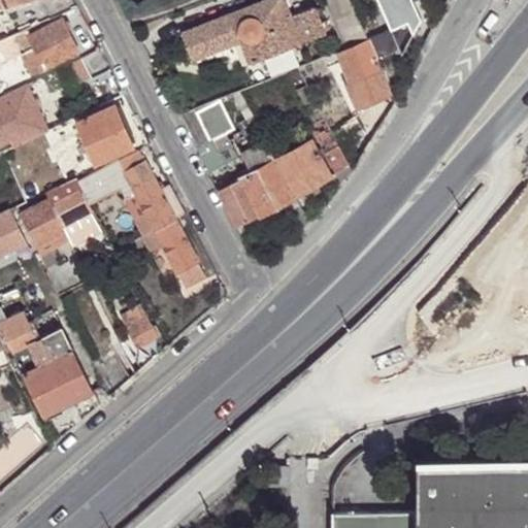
[(0,0),(0,8),(22,0),(0,0)]
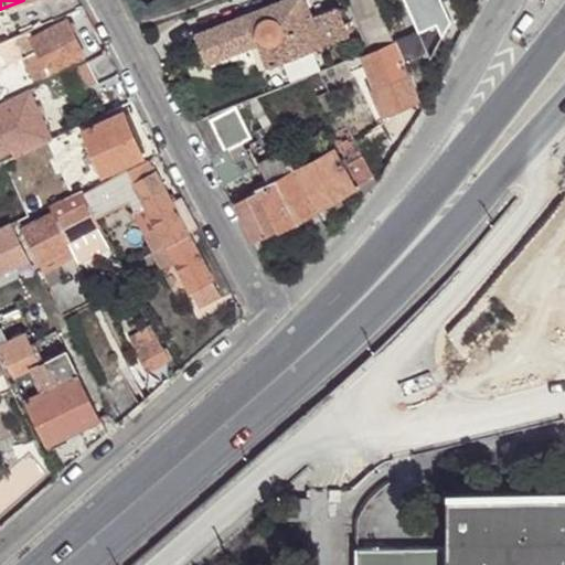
[(204,64),(255,45),(270,40),(279,64),(348,36),(334,1),(308,11),(302,0),(283,0),(193,34),(204,64)]
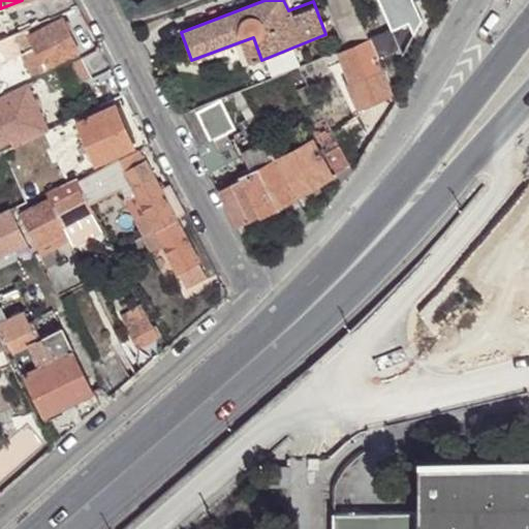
[(362,24),(352,0),(347,0),(335,6),(345,31),(362,24)]
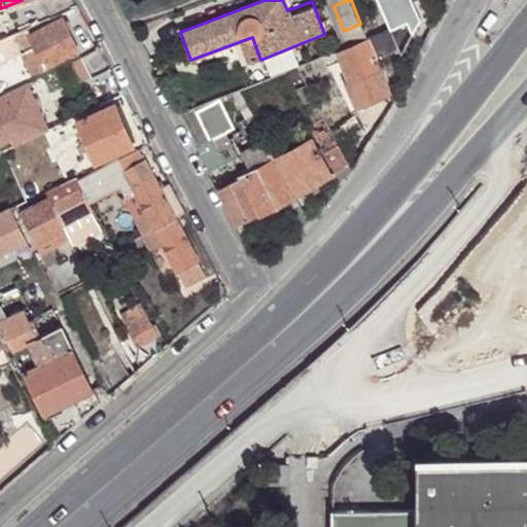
[(377,0),(390,28),(367,37),(376,58),(398,48),(400,54),(419,18),(412,0),(377,0)]
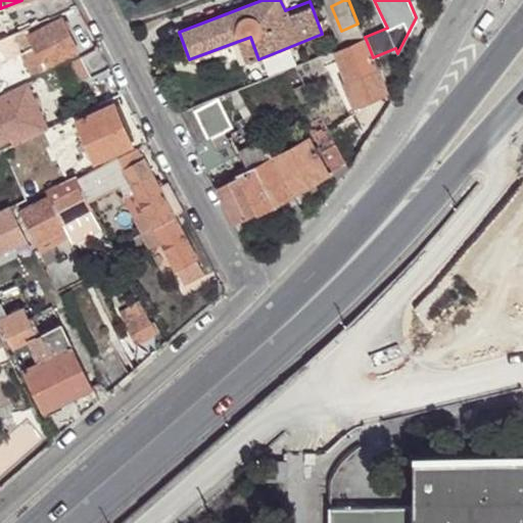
[(0,37),(0,50),(2,55),(4,59),(20,52),(31,74),(76,51),(59,18),(28,34),(25,28),(0,37)]
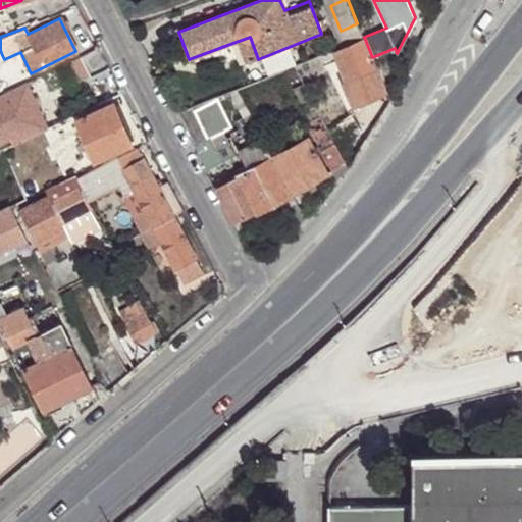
[(364,37),(357,23),(341,31),(346,44),(364,37)]
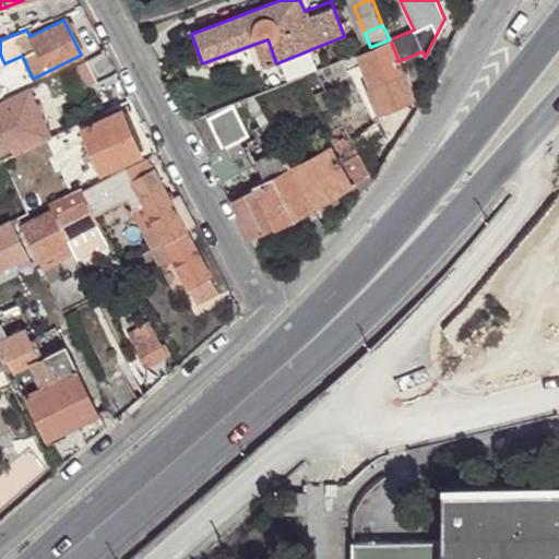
[(268,39),(252,45),(262,69),(276,63),(268,39)]
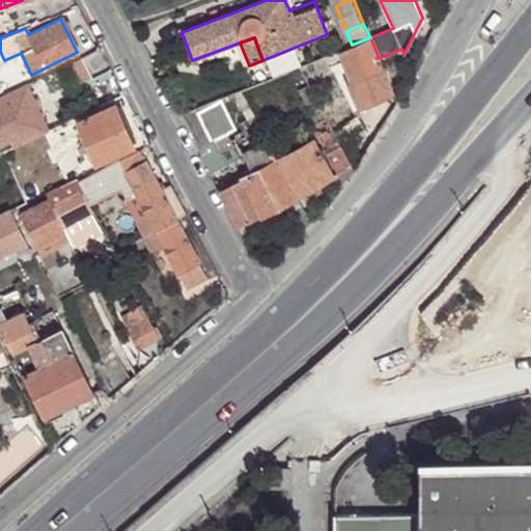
[(379,58),(370,37),(352,45),(339,51),(353,83),(348,84),(358,107),(392,92),(379,58)]
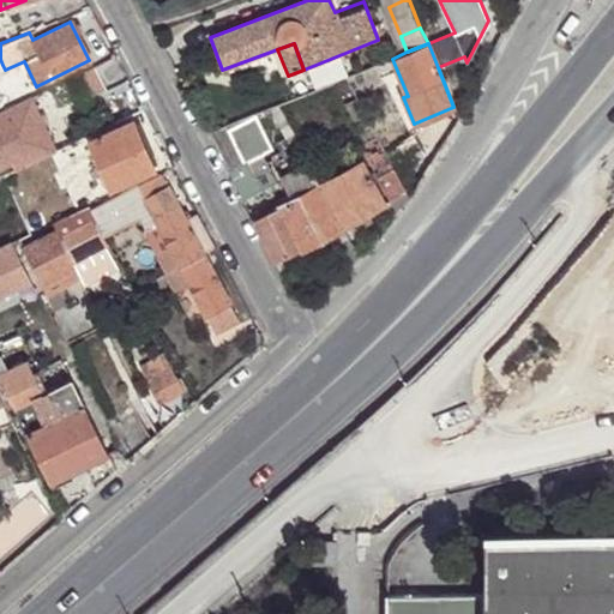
[(85,97),(103,89),(94,67),(74,77),(85,97)]
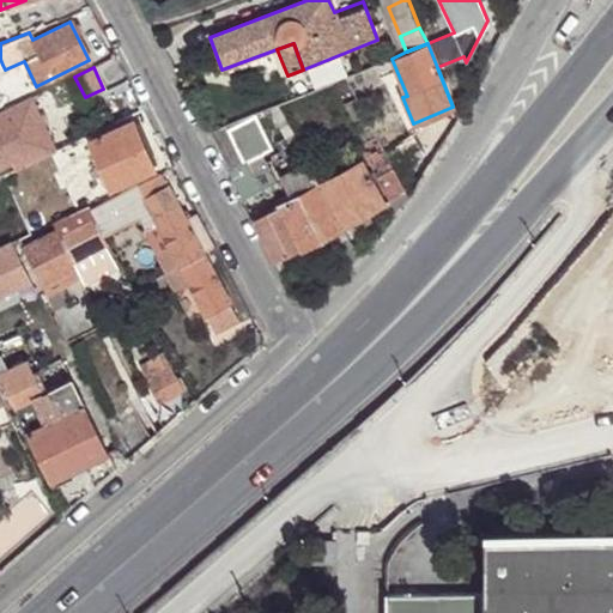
[(54,151),(29,98),(0,110),(0,164),(8,161),(13,171),(54,151)]
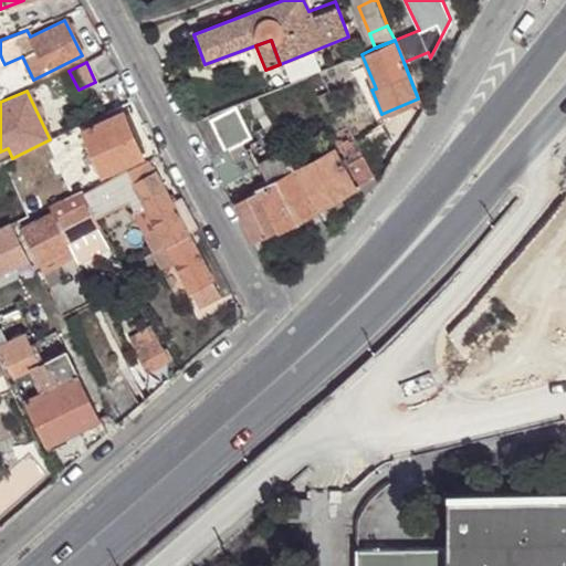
[(257,96),(248,100),(265,132),(274,127),(257,96)]
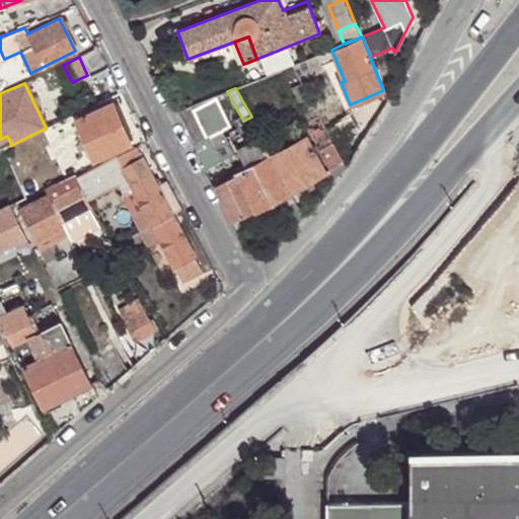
[(215,96),(189,107),(205,139),(221,131),(229,127),(215,96)]
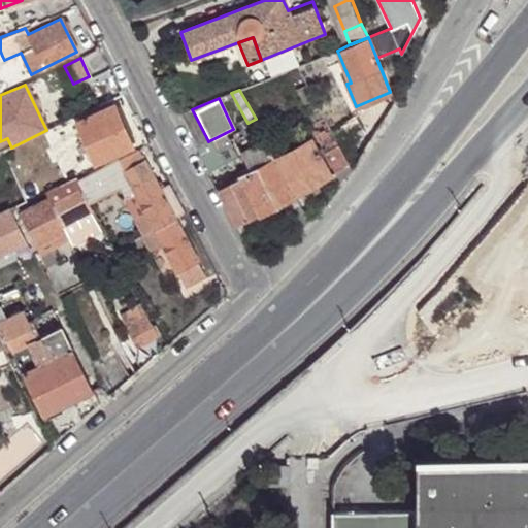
[(59,185),(75,176),(96,167),(93,161),(131,144),(112,105),(75,122),(92,157),(55,174),(59,185)]
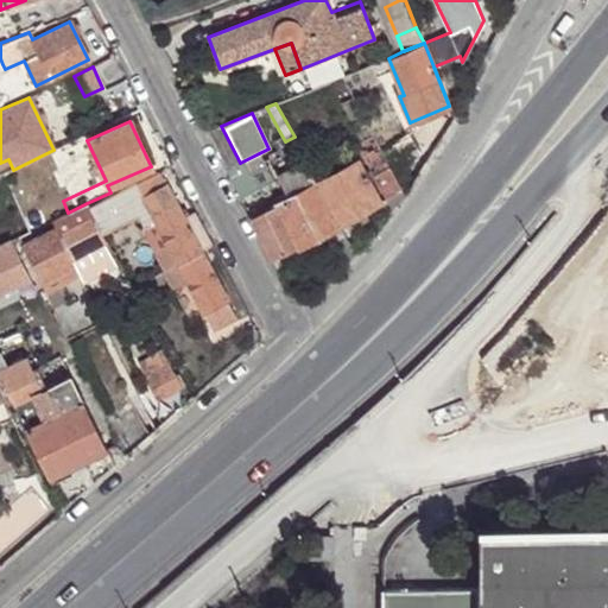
[(221,126),(204,132),(223,170),(240,163),(221,126)]
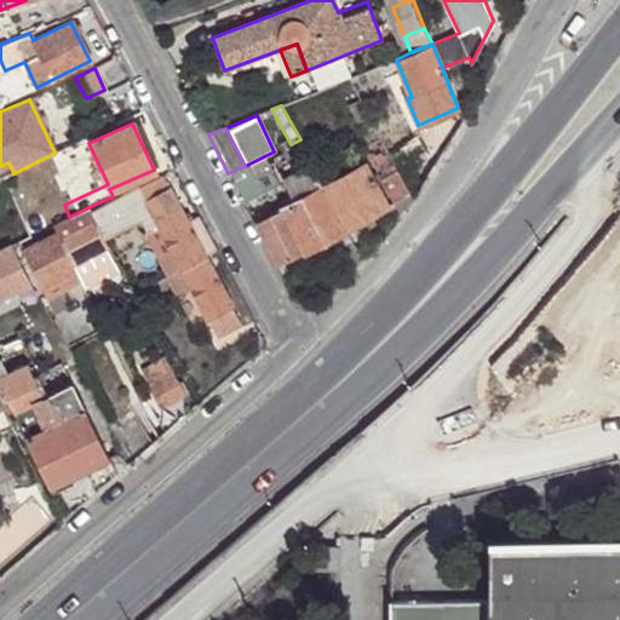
[(394,201),(408,193),(382,142),(366,150),(379,172),(384,170),(386,174),(380,178),(394,201)]
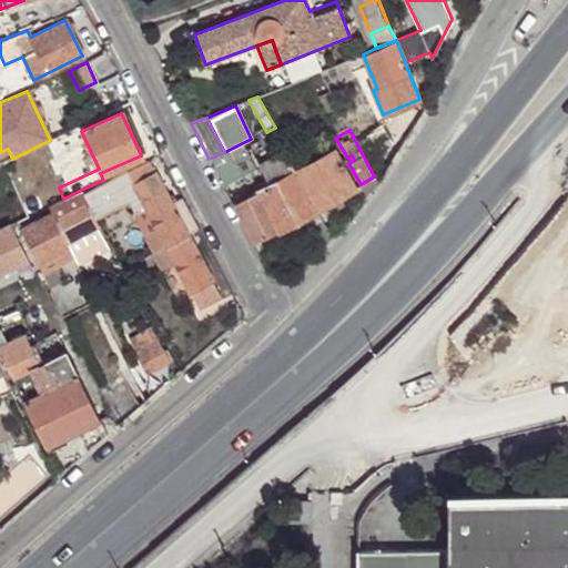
[(242,143),(224,152),(209,159),(219,175),(223,185),(241,178),(233,162),(246,155),(245,152),(242,143)]
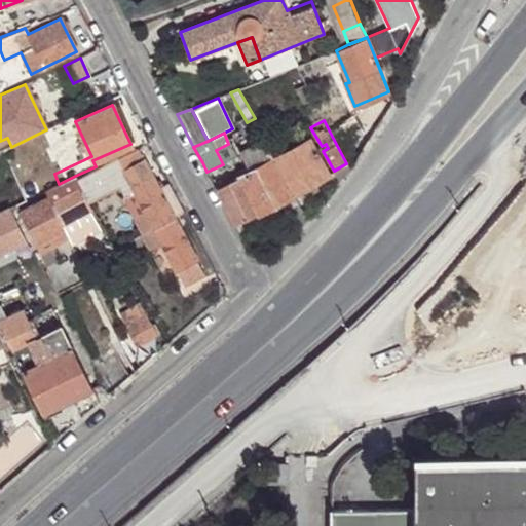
[(273,159),(263,141),(239,153),(250,172),(232,181),(231,179),(215,187),(234,225),(292,195),(291,194),(273,159)]
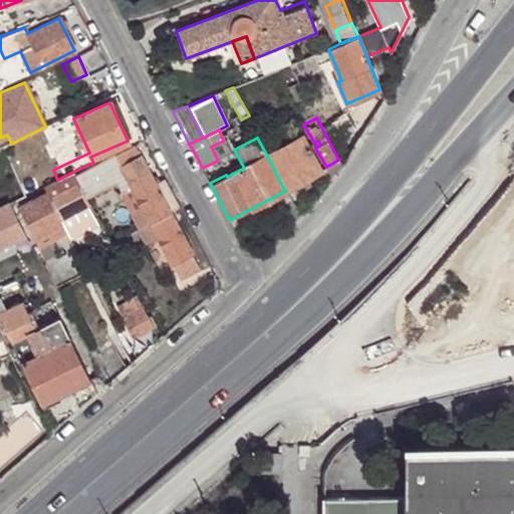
[(302,138),(267,156),(284,190),(320,170),(302,138)]
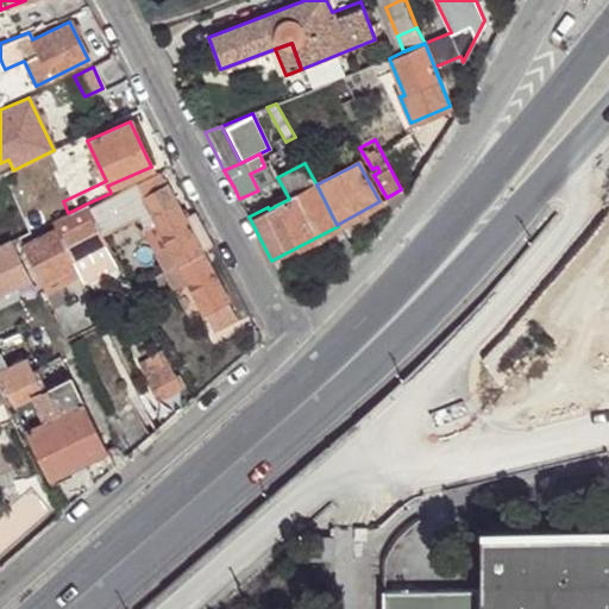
[(201,251),(211,246),(193,213),(183,218),(158,170),(111,193),(87,203),(102,233),(137,215),(143,227),(156,221),(177,263),(201,251)]
